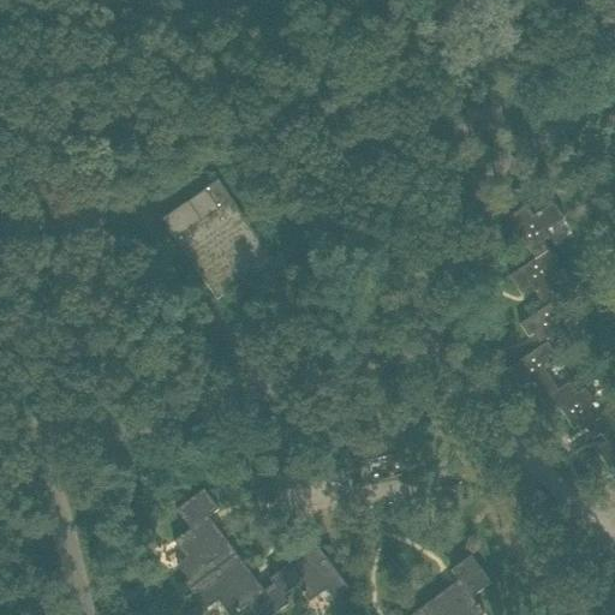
[(161,220),(216,300),(273,262),(218,181),(161,220)]
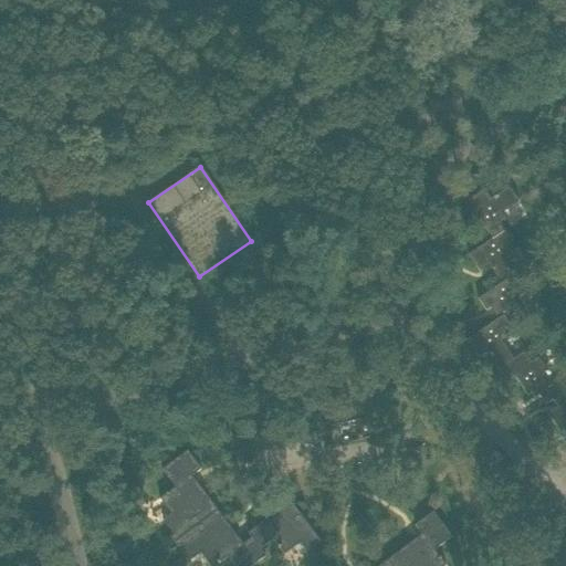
[(467,201),(492,238),(503,230),(495,218),(520,201),(509,186),(491,199),(484,189),(467,201)]
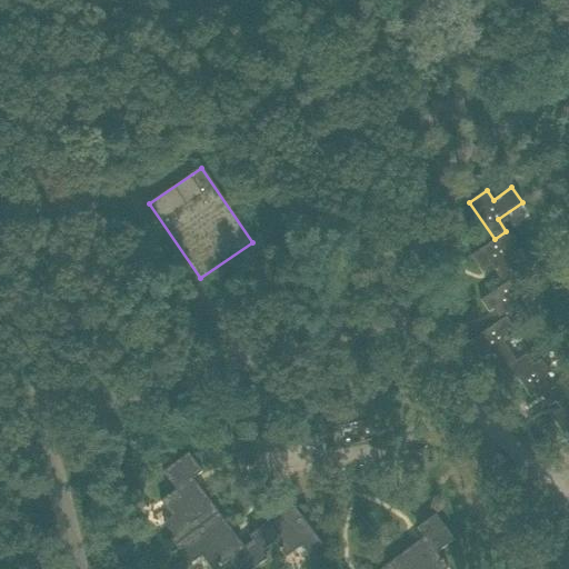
[(491,267),(503,285),(517,275),(502,253),(515,245),(506,231),(495,239),(470,256),(482,273),(491,267)]
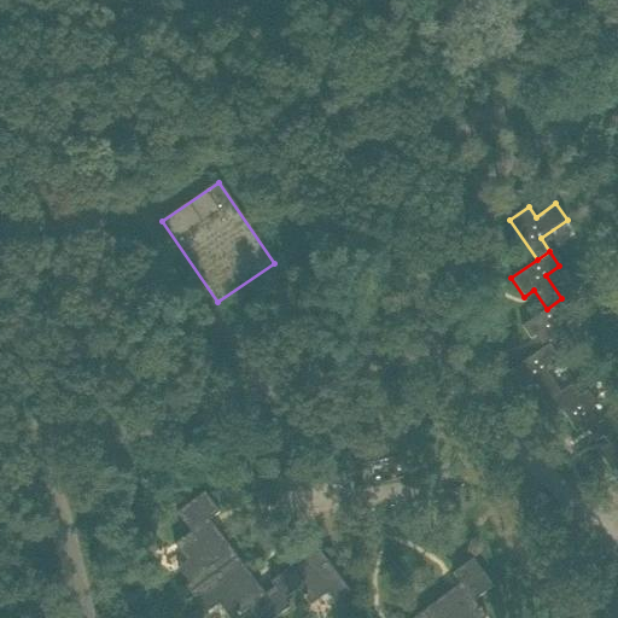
[(535,337),(543,348),(553,362),(573,348),(557,324),(572,313),(561,298),(547,309),(522,326),(531,339),(535,337)]
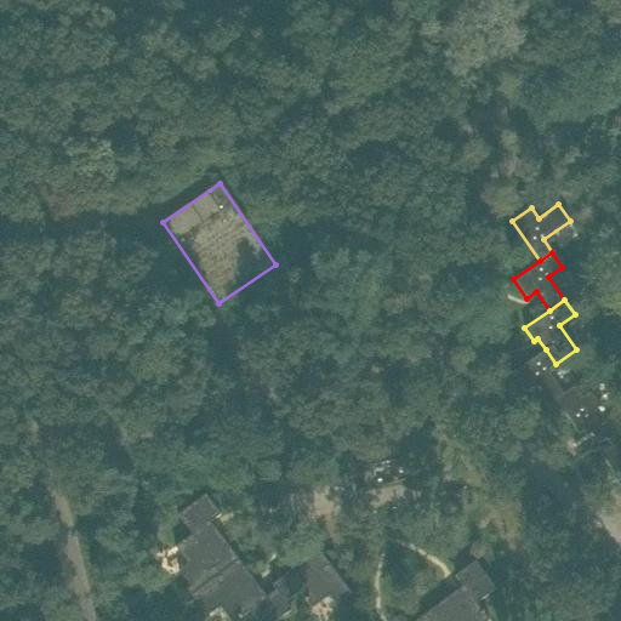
[(534,386),(547,405),(563,394),(546,370),(556,364),(546,349),(511,374),(523,393),(534,386)]
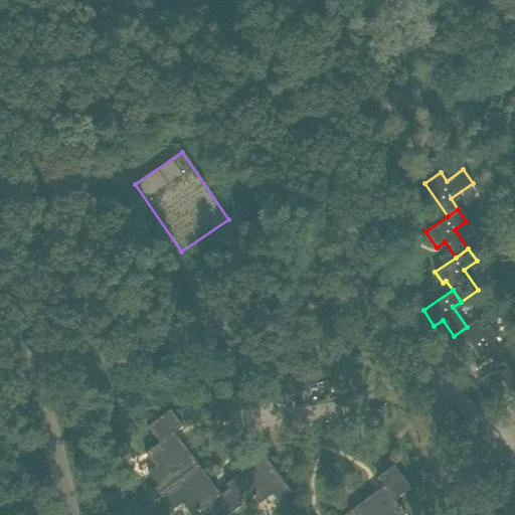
[(496,368),(502,364),(495,355),(505,348),(489,325),(482,330),(477,321),(467,327),(454,336),(461,346),(467,342),(480,360),(487,355),(496,368)]
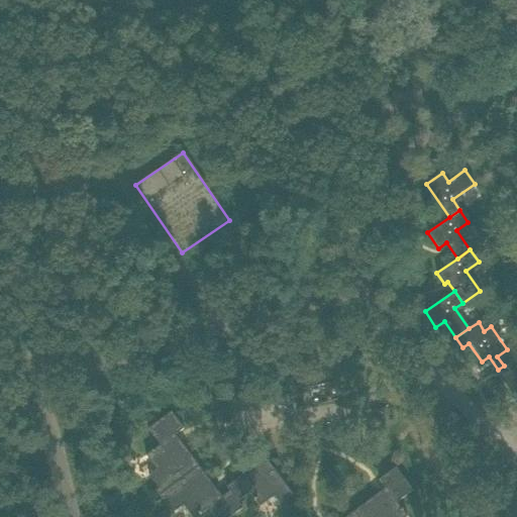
[(497,356),(504,366),(508,372),(500,378),(510,394),(516,389),(516,355),(511,347),(507,349),(497,356)]
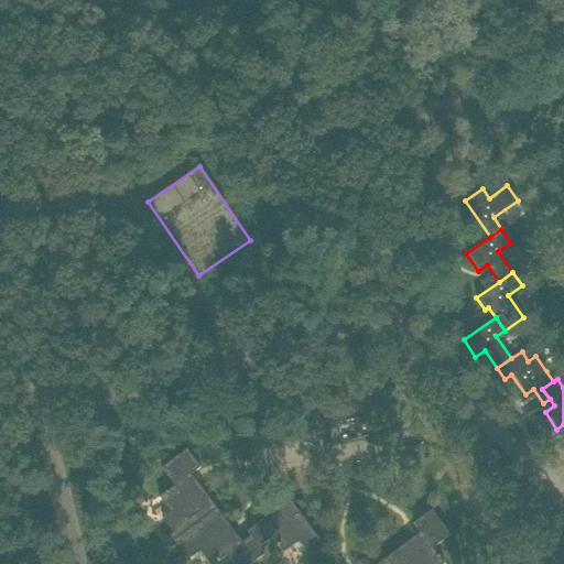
[(171,532),(175,538),(216,507),(196,481),(193,484),(187,476),(199,467),(186,449),(162,468),(175,485),(161,496),(172,510),(163,517),(174,531),(171,532)]
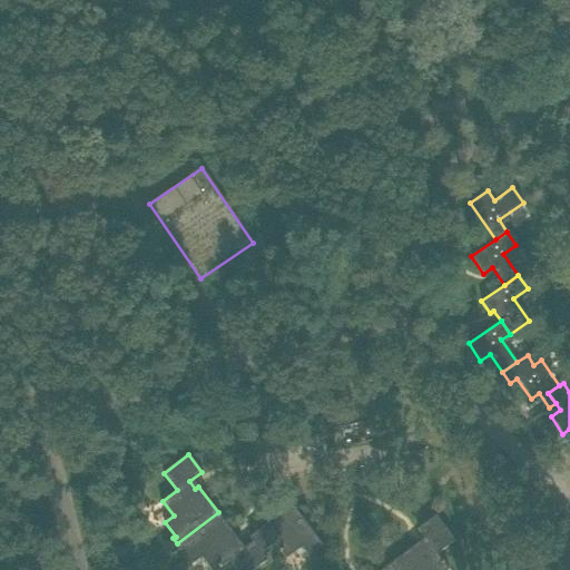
[(265,528),(252,538),(264,553),(277,543),(288,559),(303,547),(310,556),(322,546),(293,507),(279,517),(284,523),(269,533),(265,528)]
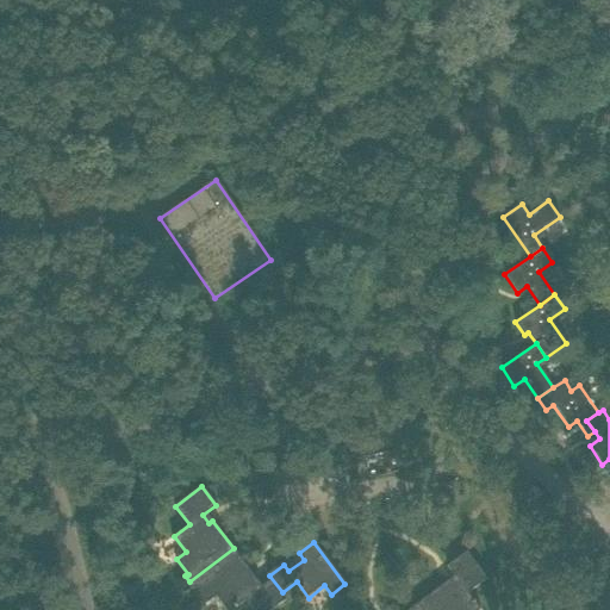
[(234,548),(190,582),(193,586),(197,584),(207,599),(217,592),(229,608),(244,596),(254,609),(263,609),(285,595),(282,592),(269,576),(257,585),(251,578),(254,576),(234,548)]
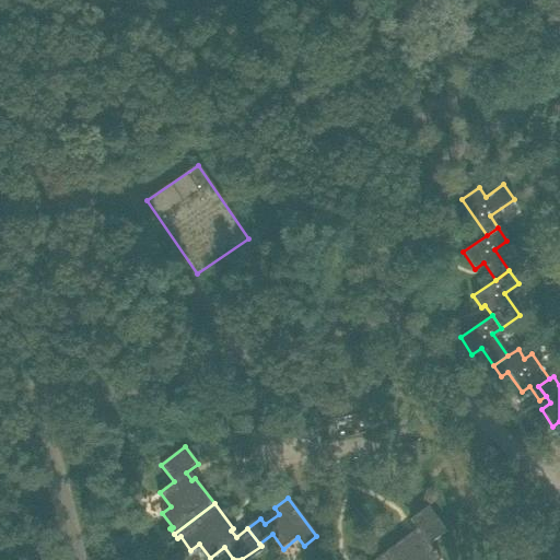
[(409,535),(383,555),(386,559),(440,559),(429,545),(446,532),(428,506),(410,520),(419,533),(411,538),(409,535)]
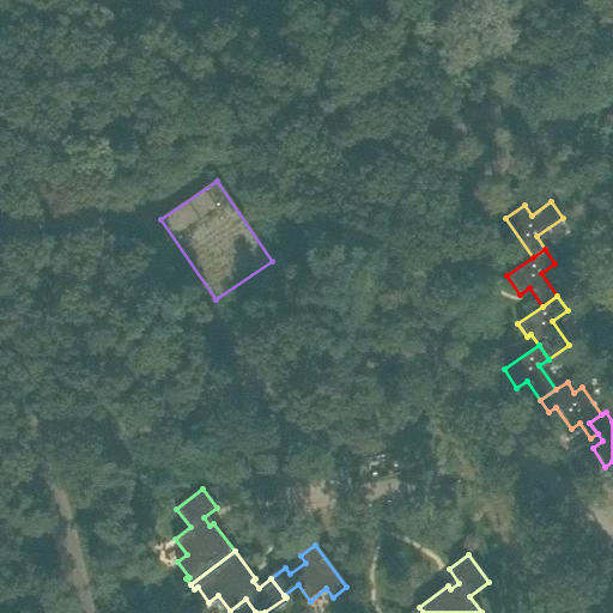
All buildings are outlined.
